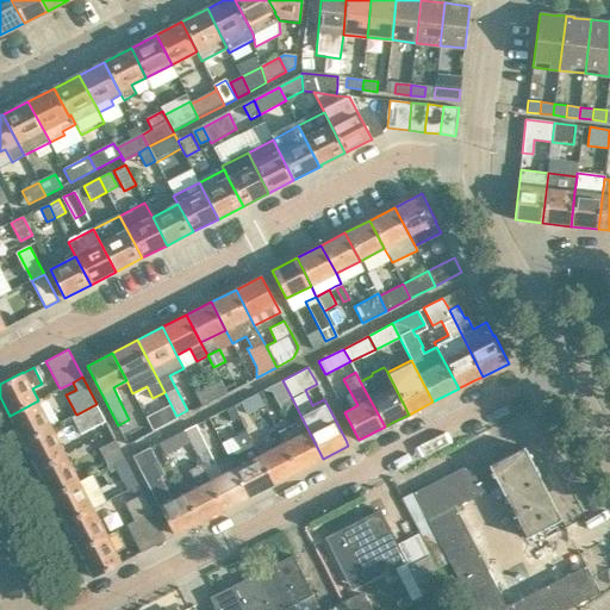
[(219,379),(195,392),(203,405),(226,392),(219,379)]
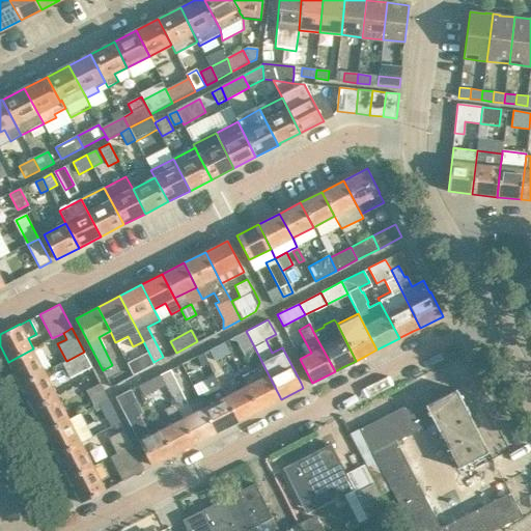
[(244,355),(255,348),(246,331),(229,339),(236,340),(244,355)]
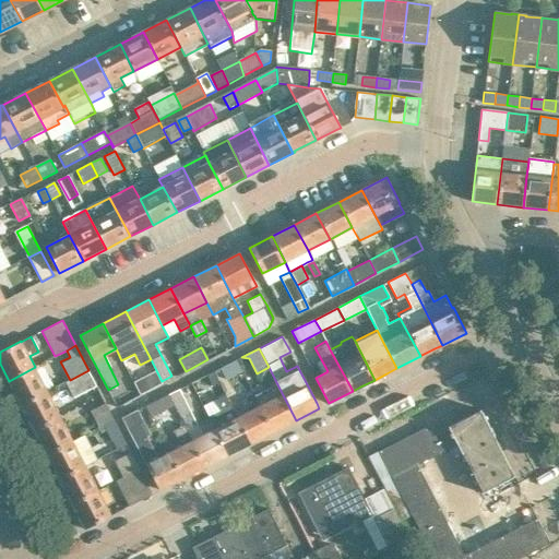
[(236,359),(221,368),(226,378),(241,370),(236,359)]
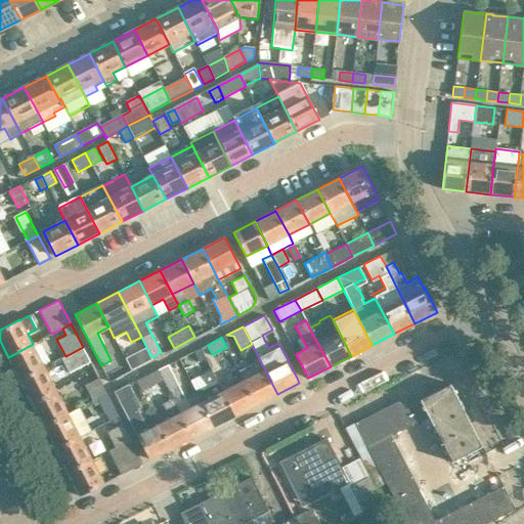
[(8,357),(19,380),(44,367),(33,344),(8,357)]
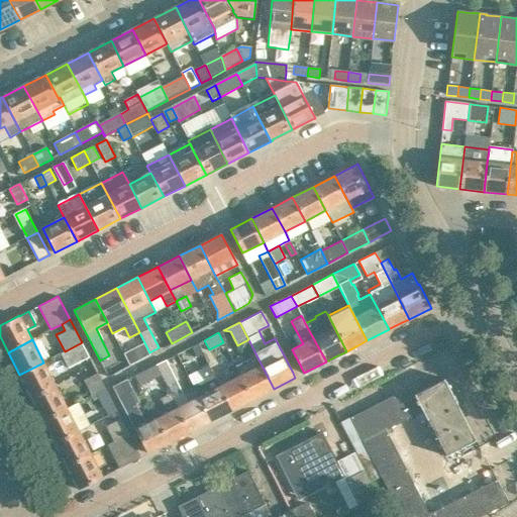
[(89,357),(82,342),(65,351),(61,353),(68,369),(89,357)]
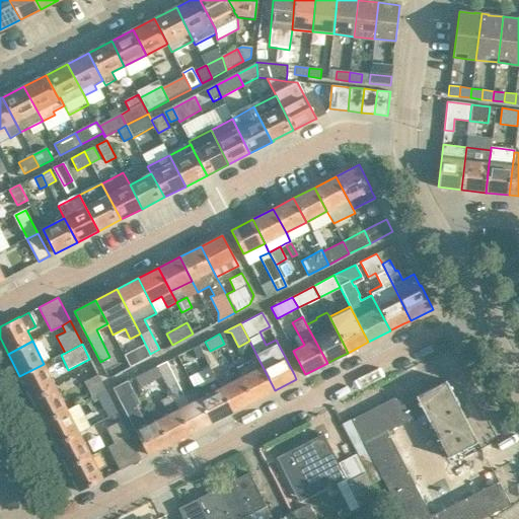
[(199,345),(192,349),(197,358),(204,355),(199,345)]
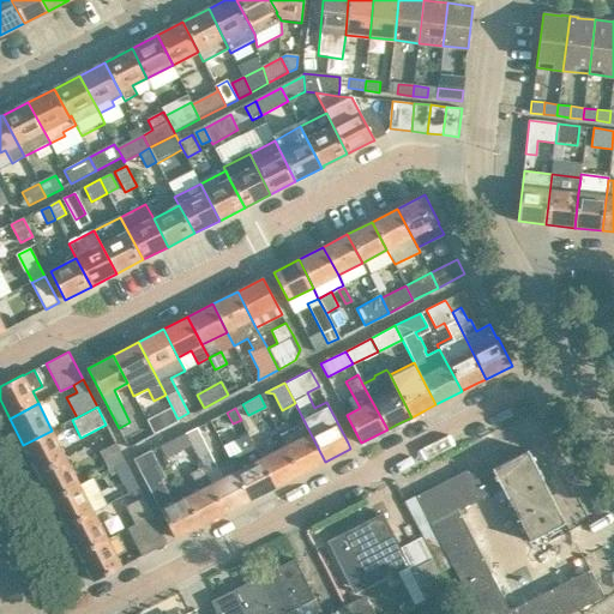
[(148,422),(154,434),(179,421),(178,419),(173,409),(148,422)]
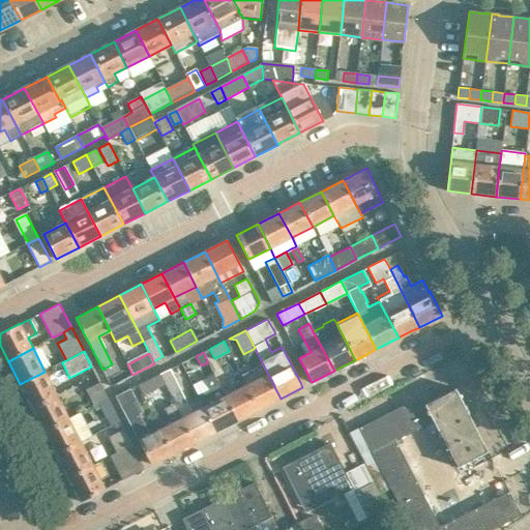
[(259,409),(281,399),(262,362),(240,374),(246,385),(259,409)]
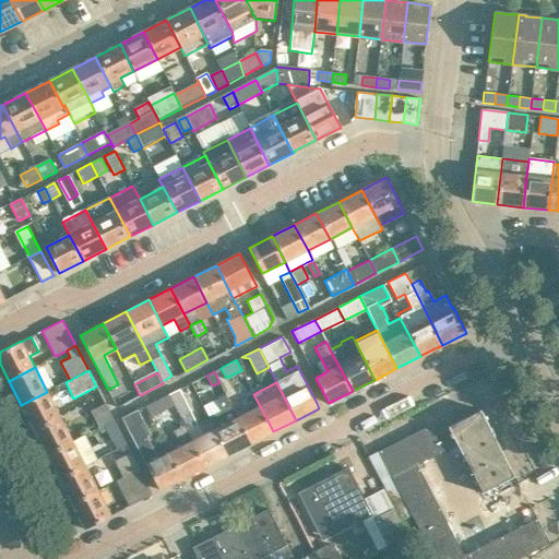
[(179,389),(168,394),(174,404),(183,423),(186,428),(195,423),(179,389)]
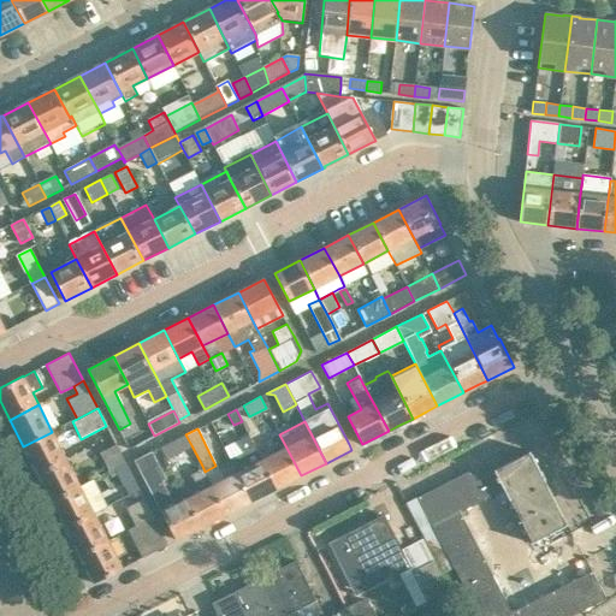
[(37,474),(66,460),(52,432),(23,446),(37,474)]
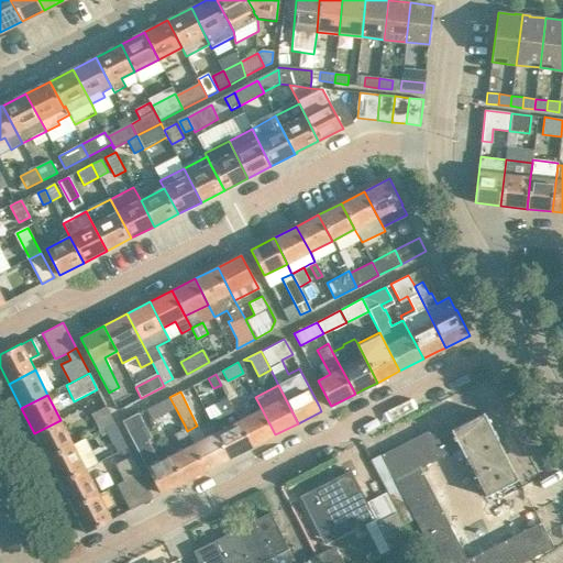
[(210,418),(217,432),(230,457),(244,451),(250,448),(252,446),(239,420),(227,396),(217,400),(222,411),(210,418)]
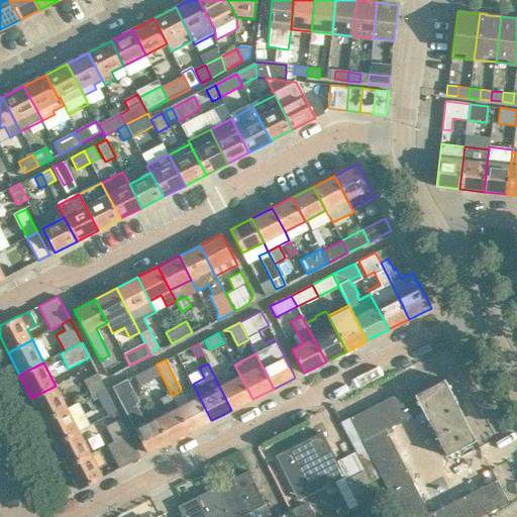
[(156,365),(135,375),(140,385),(161,374),(156,365)]
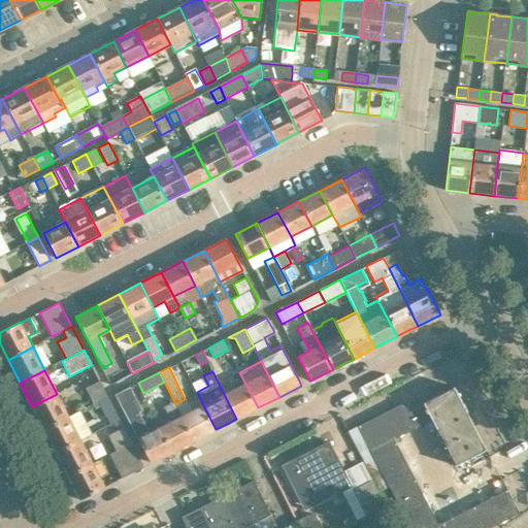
[(94,404),(98,402),(107,397),(99,380),(85,386),(94,404)]
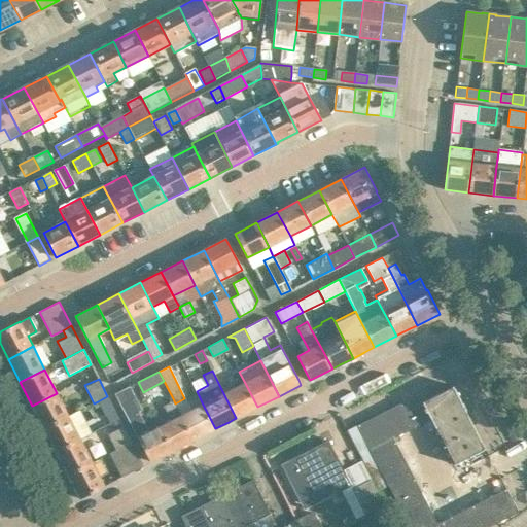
[(236,418),(257,407),(245,383),(223,393),(236,418)]
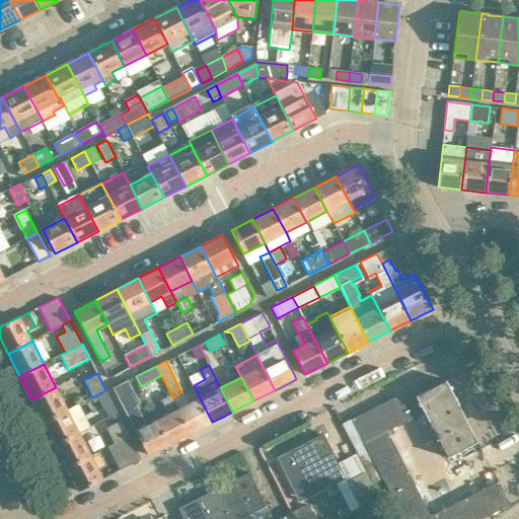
[(431,516),(387,431),(424,412),(448,457),(478,442),(446,380),(416,395),(417,397),(401,405),(396,396),(353,419),(383,478),(403,518),(479,518),(510,504),(499,480),(431,516)]
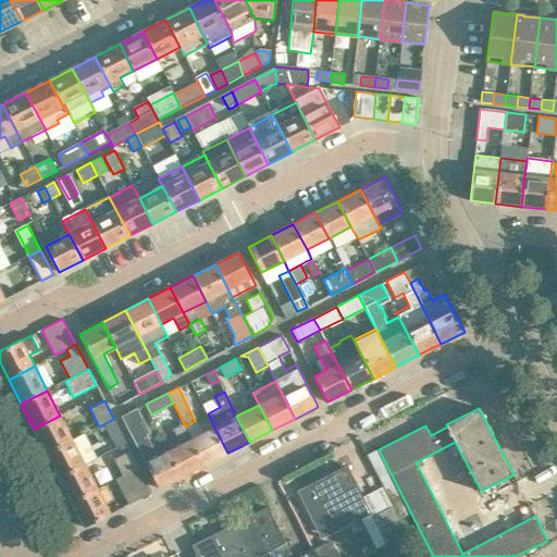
[(122,416),(146,462),(159,489),(182,477),(169,450),(165,453),(163,448),(155,453),(146,434),(148,432),(136,409),(122,416)]
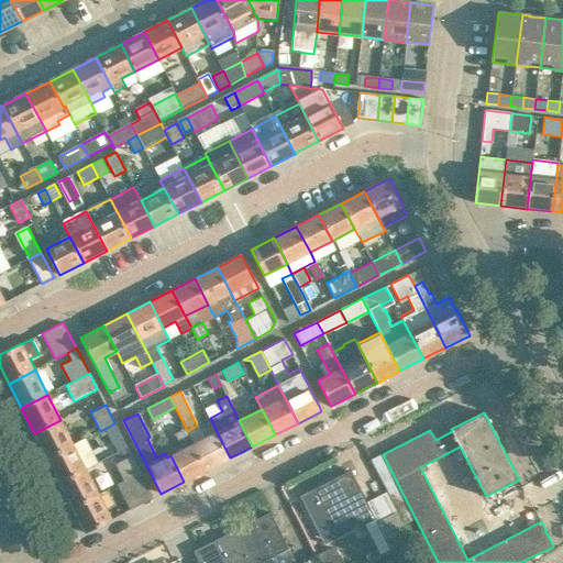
[(47,457),(74,444),(61,420),(34,433),(47,457)]
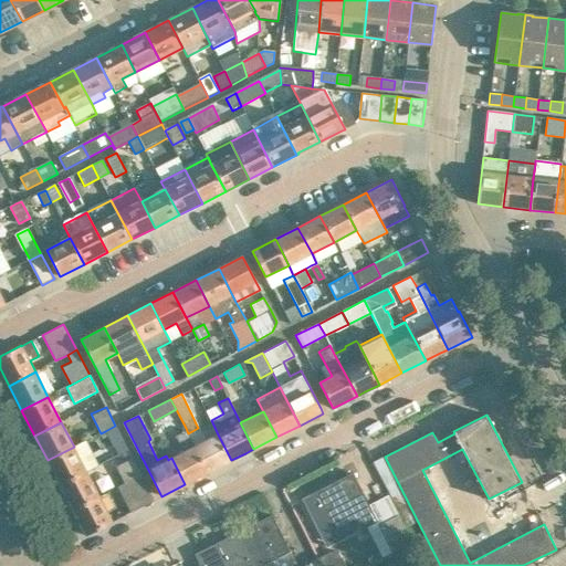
[(123,440),(115,426),(105,431),(112,446),(123,440)]
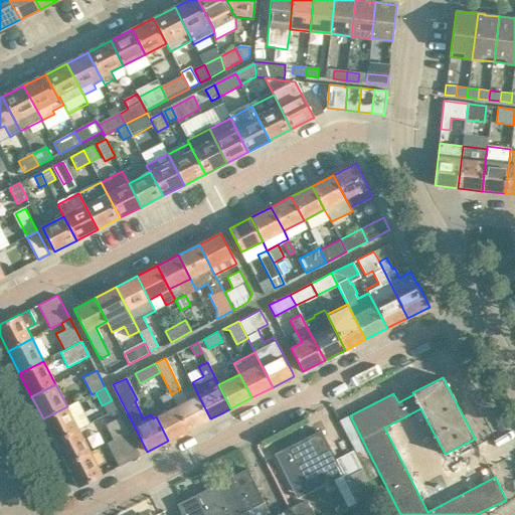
[(167,411),(156,416),(168,441),(189,430),(177,405),(171,394),(169,389),(159,395),(167,411)]
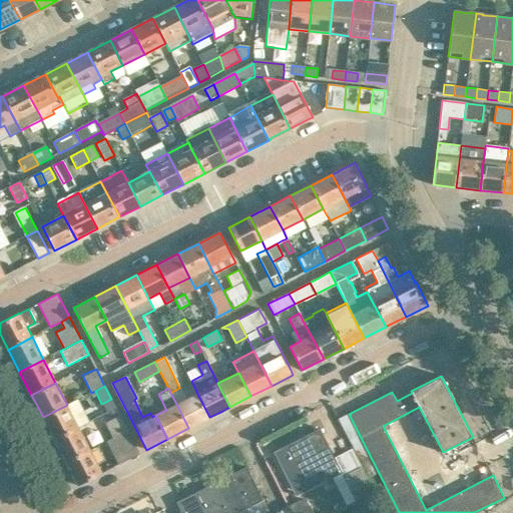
[(188,428),(209,417),(197,394),(176,404),(188,428)]
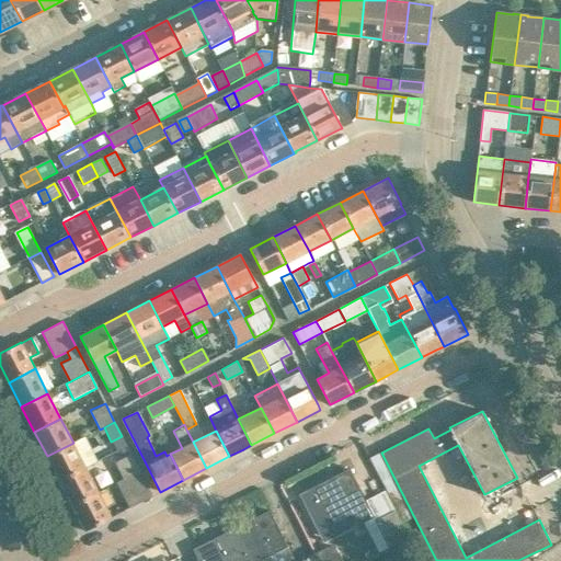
[(60,481),(86,468),(73,443),(47,456),(60,481)]
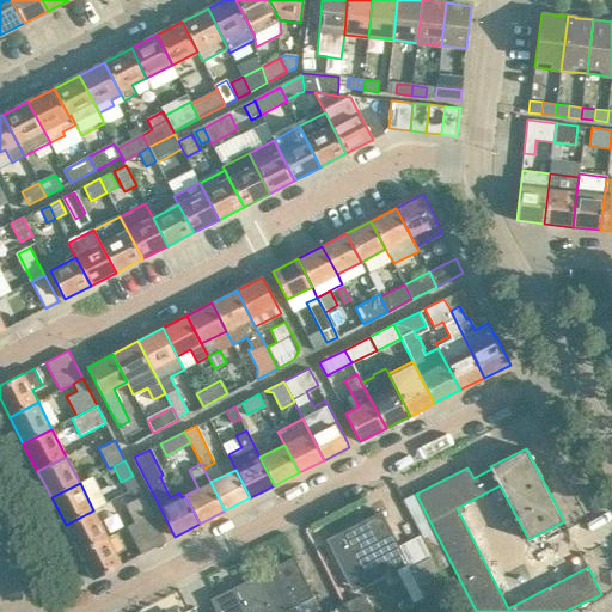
[(135,524),(140,521),(153,514),(142,494),(124,502),(135,524)]
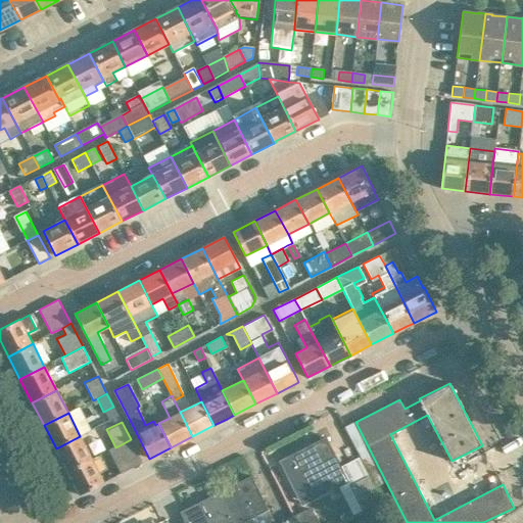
[(67,472),(92,460),(80,436),(56,448),(67,472)]
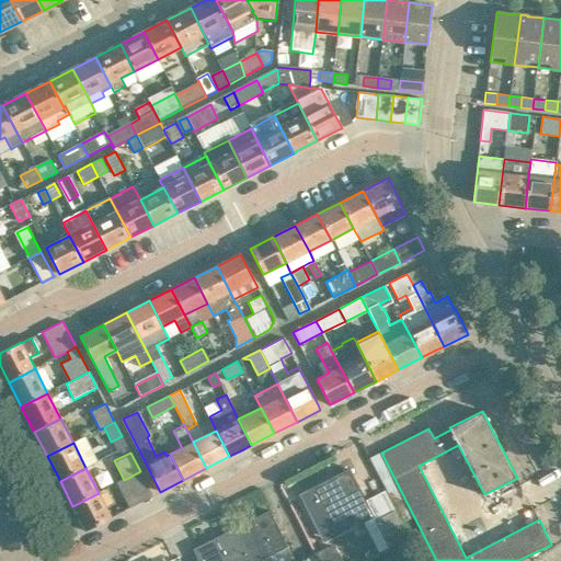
[(310,489),(309,490),(311,493),(323,516),(328,525),(352,513),(358,524),(364,522),(374,516),(365,500),(350,469),(333,477),(335,480),(312,493),(310,489)]
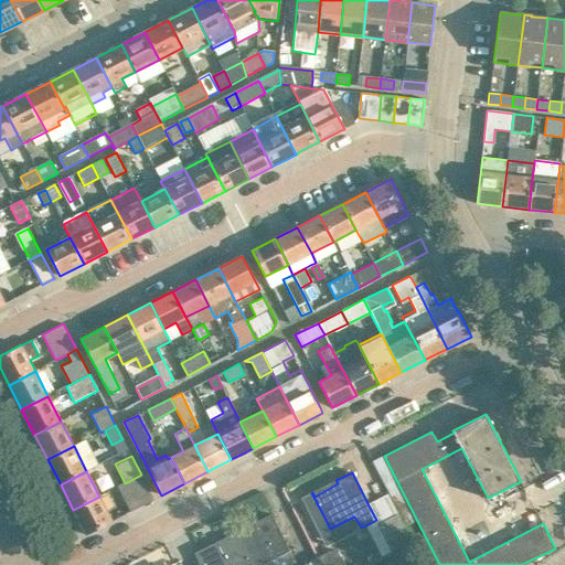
[(129,481),(142,505),(153,500),(141,475),(129,481)]
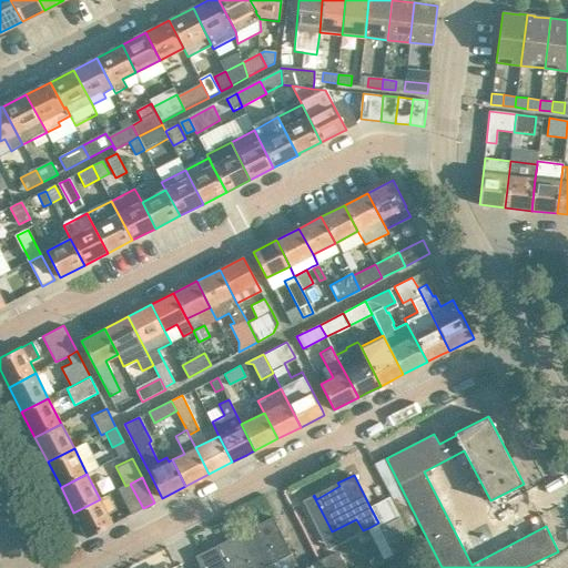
[(120,489),(132,514),(143,508),(130,484),(125,486),(120,489)]
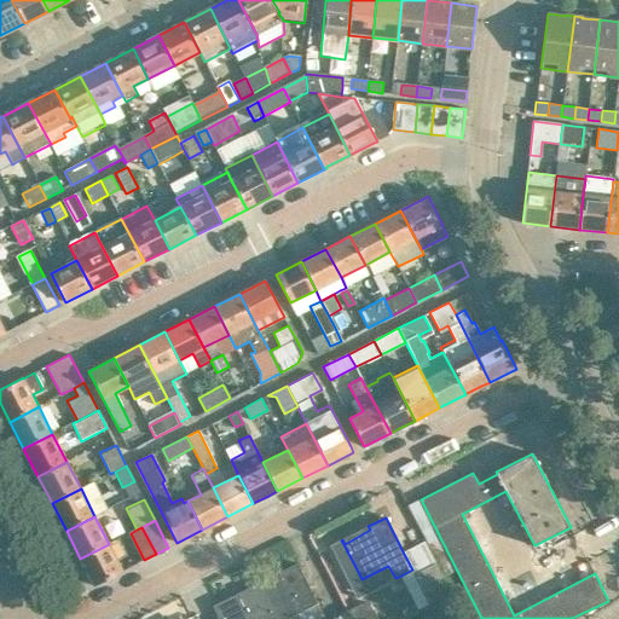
[(94,585),(123,571),(109,544),(80,559),(94,585)]
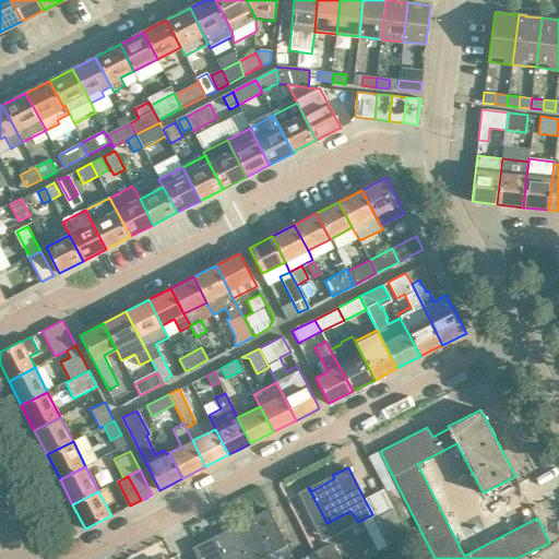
[(269,509),(232,527),(247,558),(285,558),(293,556),(269,509)]
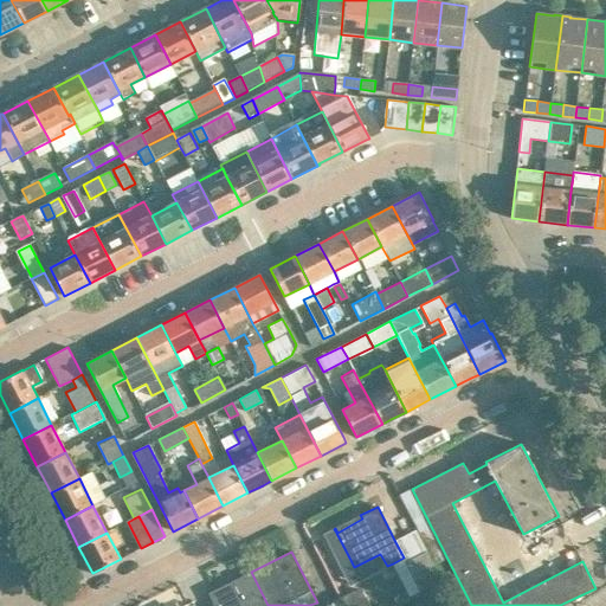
[(433,565),(427,554),(407,563),(420,591),(442,580),(433,565)]
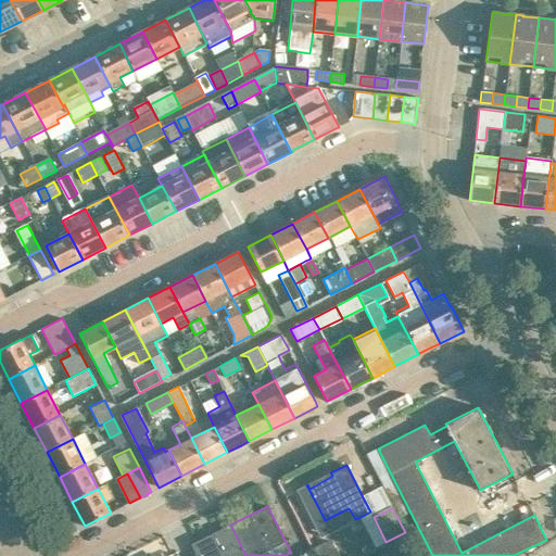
[(197,555),(245,555),(230,525),(191,544),(197,555)]
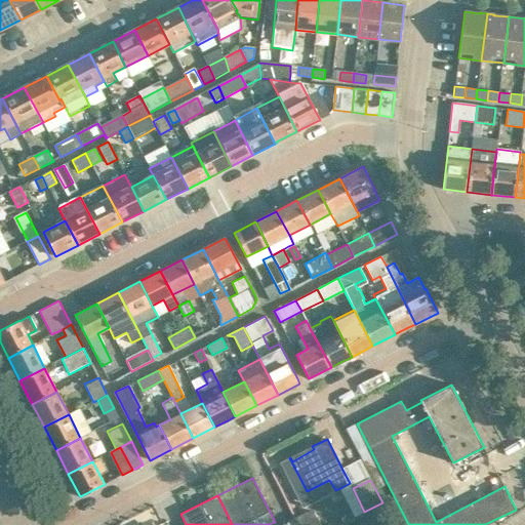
[(387,524),(377,510),(355,524),(387,524)]
